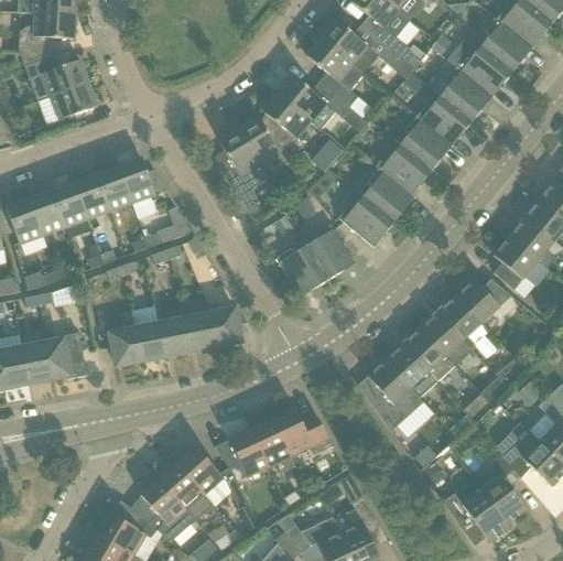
[(18,0),(18,12),(33,12),(33,11),(75,14),(75,12),(73,12),(74,4),(76,4),(77,0),(18,0)]
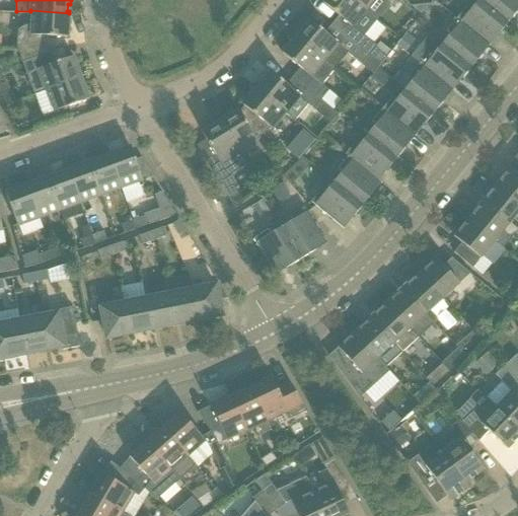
[(378,18),(366,9),(356,0),(324,0),(323,1),(340,14),(333,22),(369,53),(380,62),(386,55),(375,45),(376,44),(365,33),(378,18)]
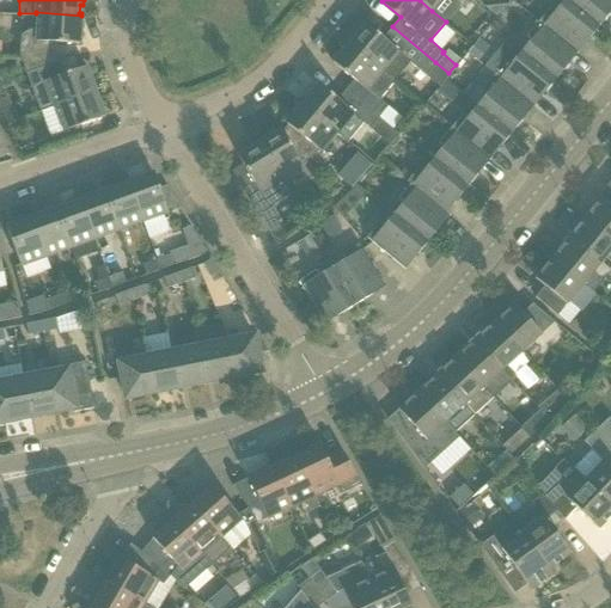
[(420,0),(432,11),(441,0),(458,0),(463,4),(465,0),(420,0)]
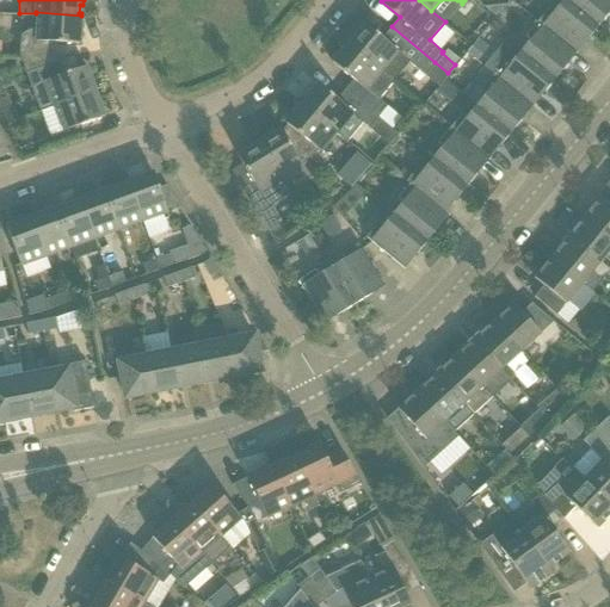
[(577,51),(599,25),(568,0),(561,0),(555,8),(550,5),(538,19),(577,51)]
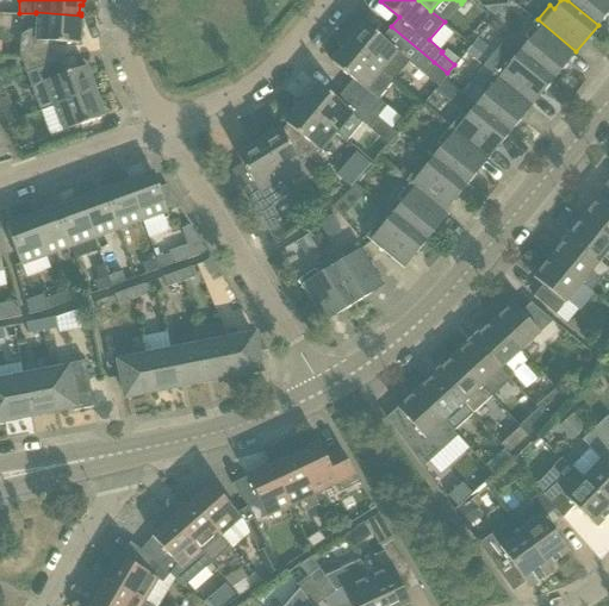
[(567,0),(598,25),(608,11),(608,0),(567,0)]
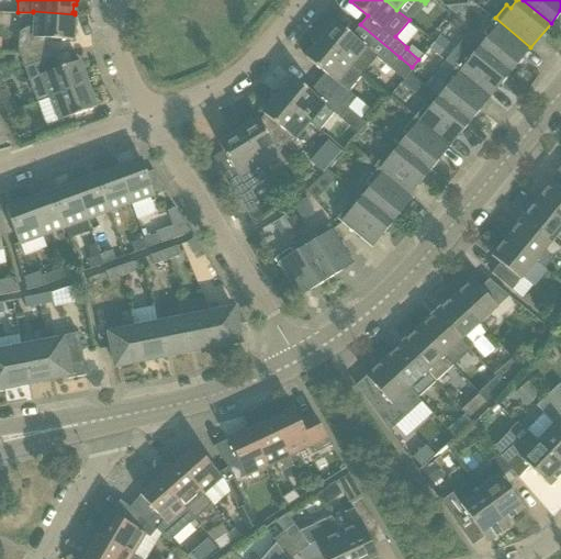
[(74,38),(75,14),(33,11),(33,13),(35,13),(34,25),(29,25),(20,31),(19,48),(24,66),(55,55),(51,42),(51,37),(74,38)]
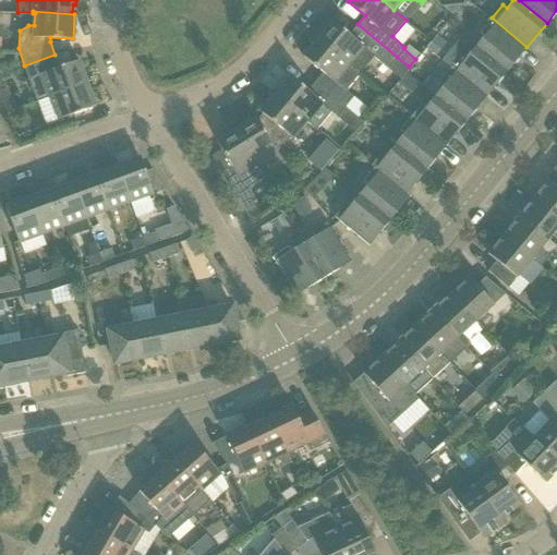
[(507,71),(527,47),(492,17),(481,32),(484,35),(475,45),(507,71)]
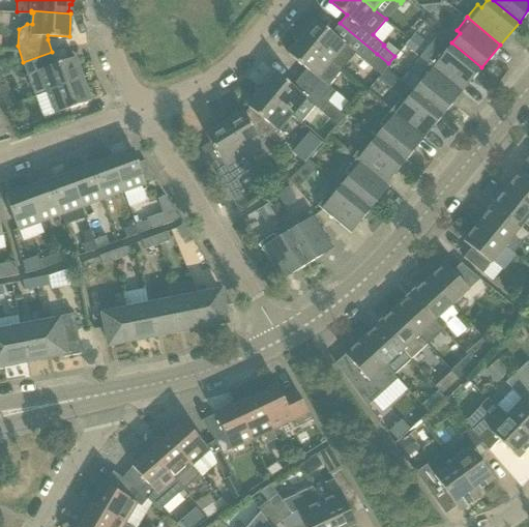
[(377,54),(340,23),(332,32),(316,19),(302,35),(342,67),(354,52),(369,63),(377,54)]
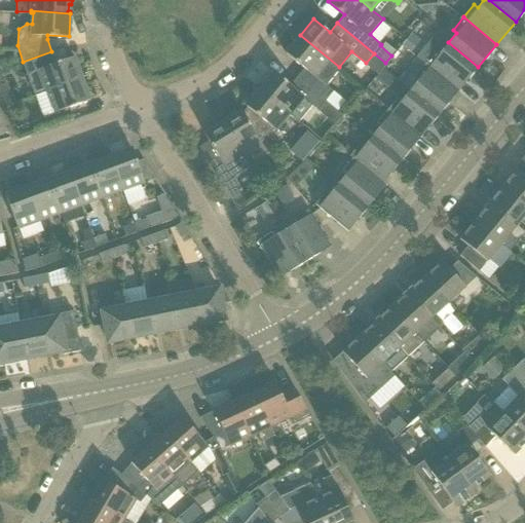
[(339,67),(300,35),(286,51),(305,67),(298,76),(326,100),(334,89),(326,83),(339,67)]
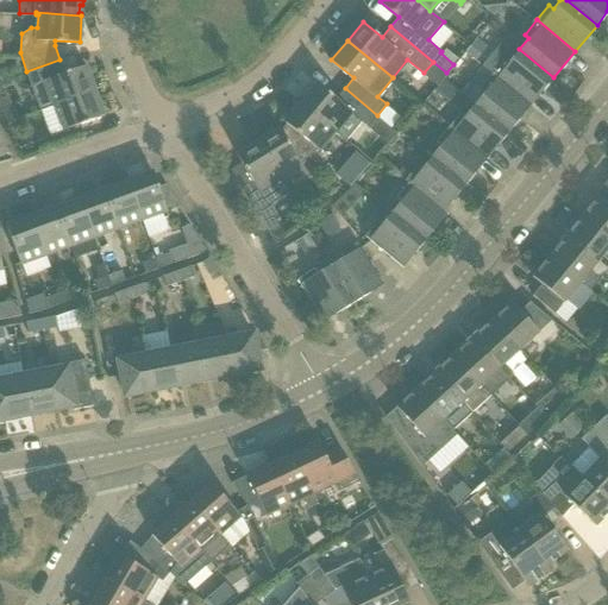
[(532,104),(553,77),(519,49),(509,61),(505,57),(493,73),(532,104)]
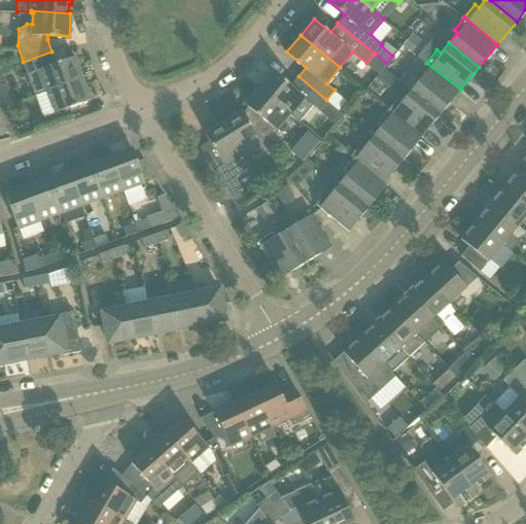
[(56,63),(51,51),(23,62),(35,93),(47,88),(48,90),(82,77),(75,56),(56,63)]
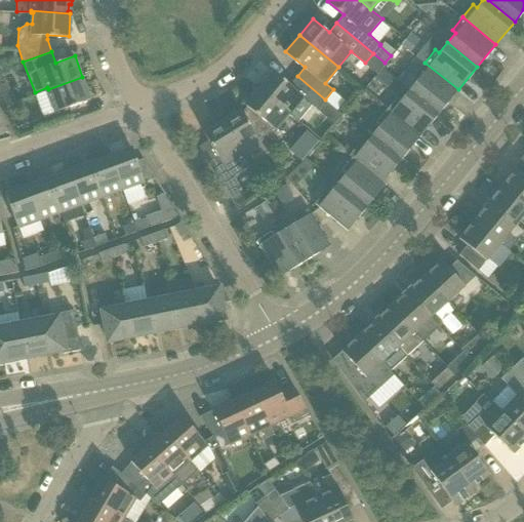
[(410,71),(402,81),(410,88),(439,113),(450,99),(458,89),(425,63),(415,74),(410,71)]
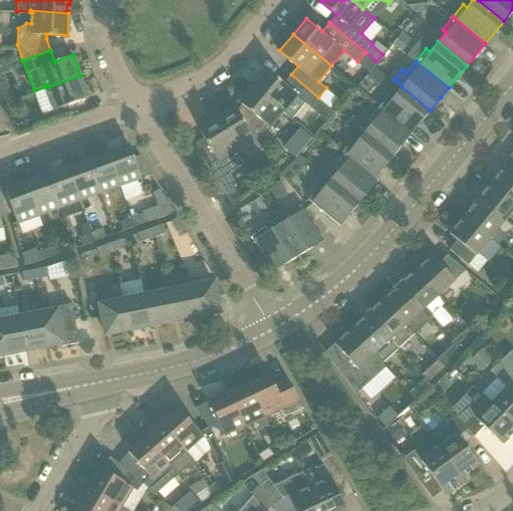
[(318,97),(291,74),(284,82),(267,69),(254,85),(283,109),(283,108),(292,116),(304,101),(311,106),(318,97)]
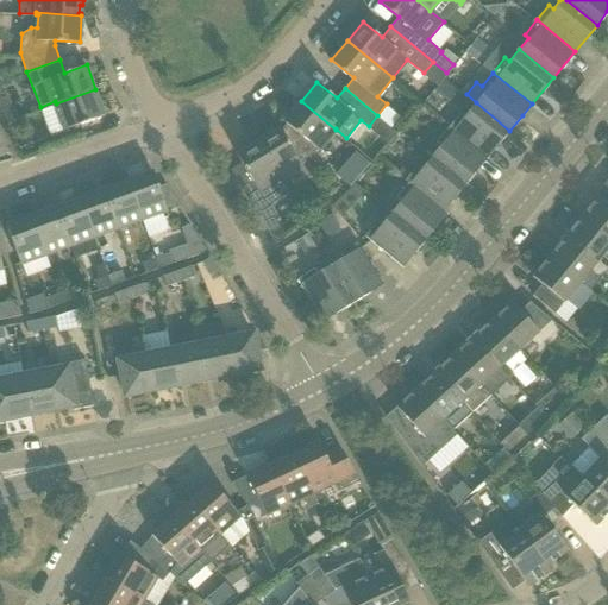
[(105,114),(95,89),(56,104),(64,128),(105,114)]
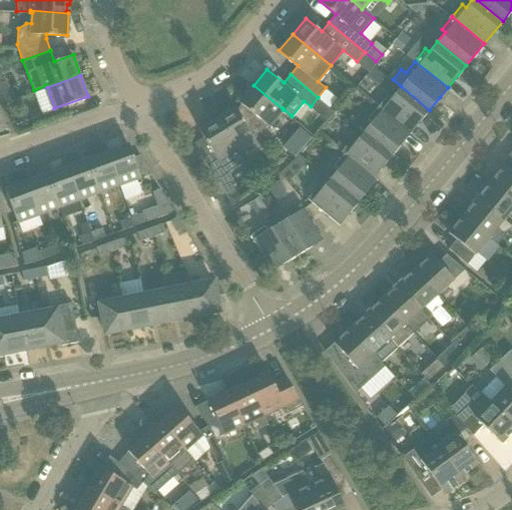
[(5,79),(0,81),(0,91),(9,87),(5,79)]
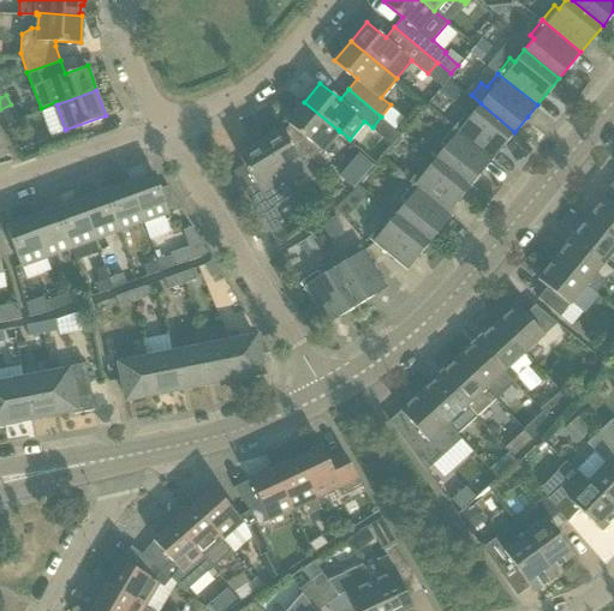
[(321,149),(323,150),(339,131),(304,102),(288,121),(290,124),(284,130),(297,150),(309,138),(321,149)]
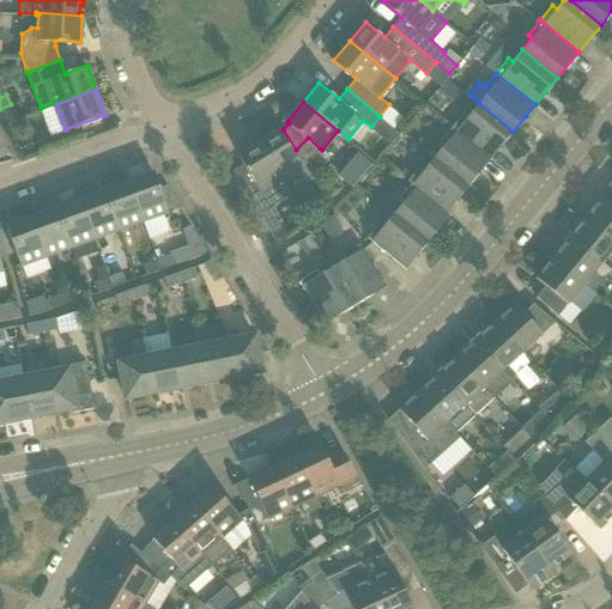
[(491,158),(513,132),(479,103),(468,115),(465,111),(453,126),(491,158)]
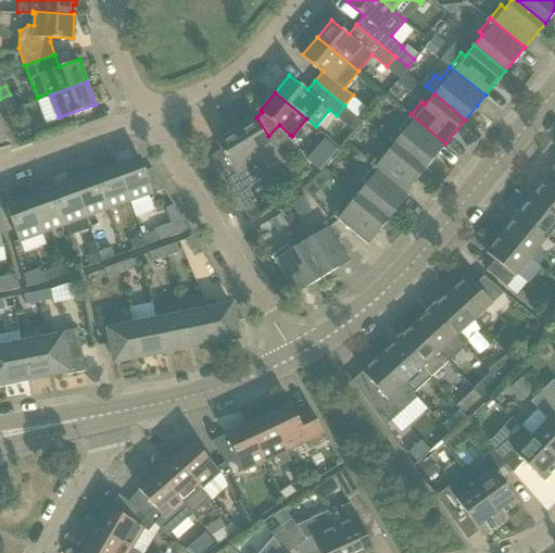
[(426,167),(445,143),(411,114),(399,128),(403,132),(394,141),(426,167)]
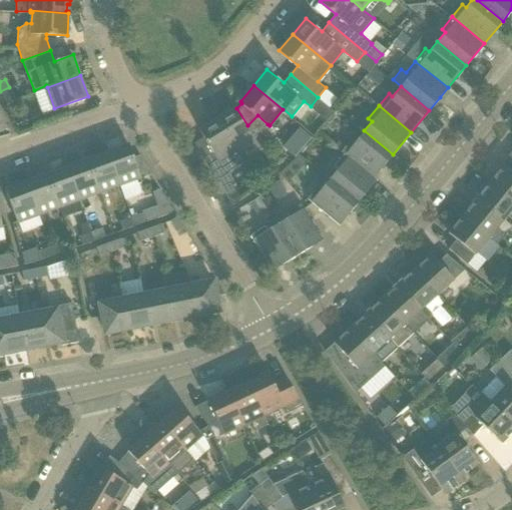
[(247,125),(236,108),(235,107),(217,118),(237,150),(256,139),(254,137),(268,124),(258,115),(247,125)]
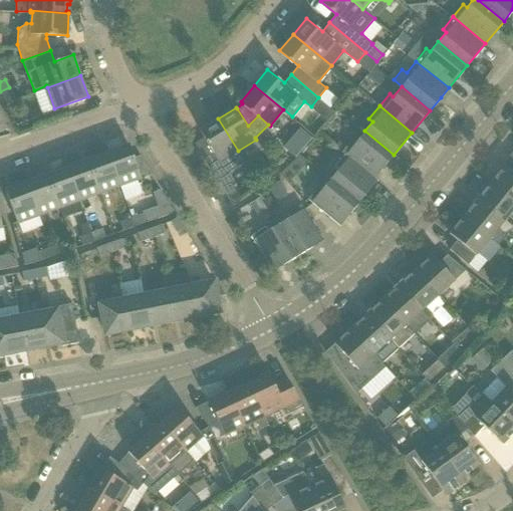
[(8,128),(2,115),(0,116),(0,130),(0,131),(8,128)]
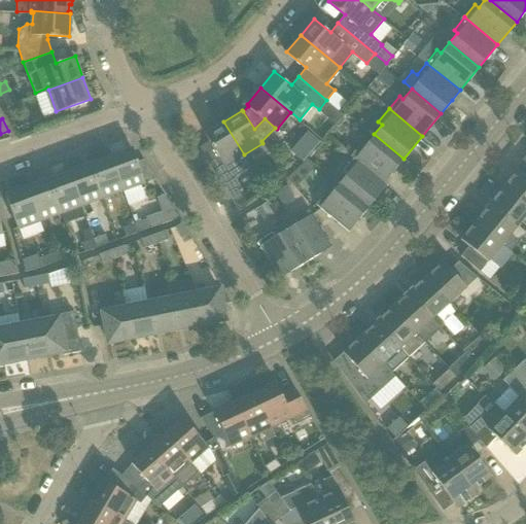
[(212,143),(202,149),(222,182),(233,175),(250,165),(244,154),(223,121),(205,133),(212,143)]
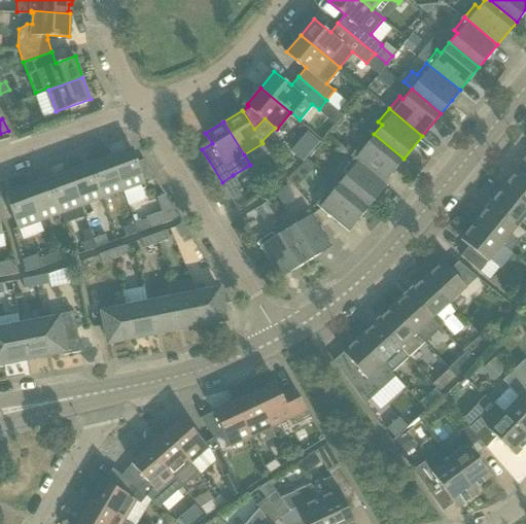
[(287,146),(303,159),(320,138),(305,125),(287,146)]
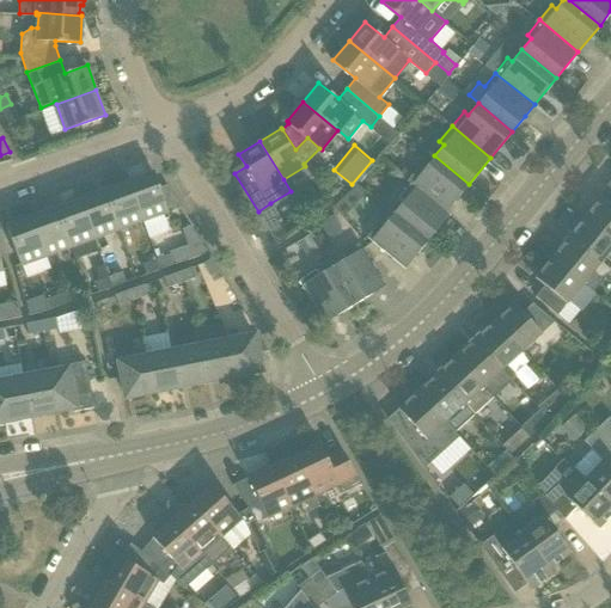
[(447,210),(469,184),(434,155),(425,167),(420,164),(408,179),(450,214),(451,213),(447,210)]
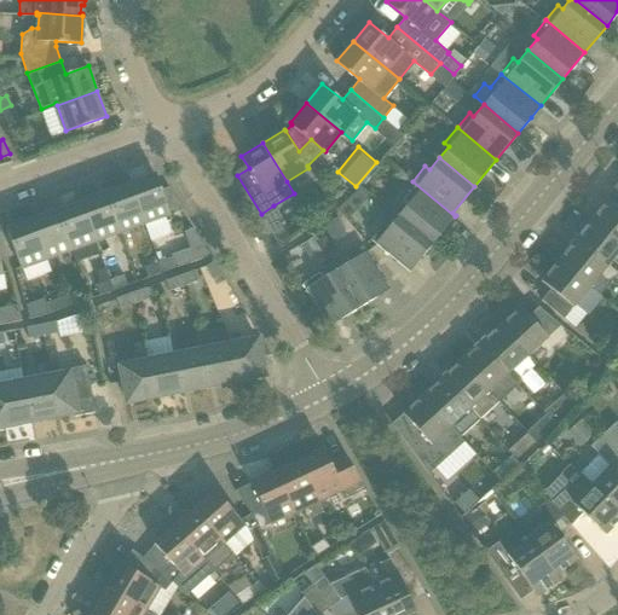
[(169,185),(162,189),(157,174),(132,183),(145,221),(152,238),(172,231),(165,214),(183,207),(169,185)]
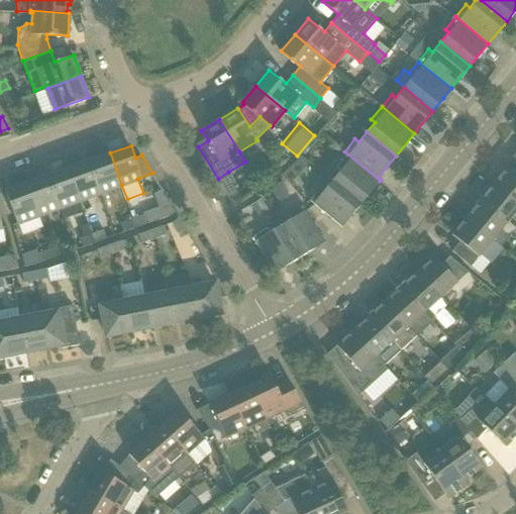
[(362,203),(380,181),(344,151),(346,153),(337,166),(340,169),(332,179),(362,203)]
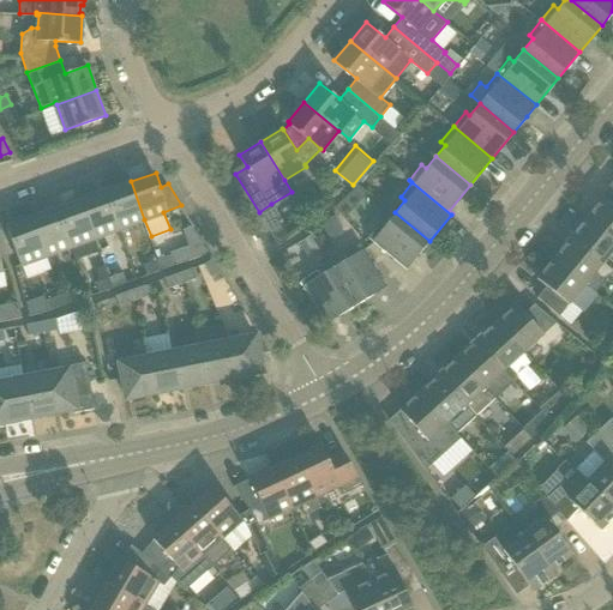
[(144,219),(131,181),(106,191),(120,228),(144,219)]
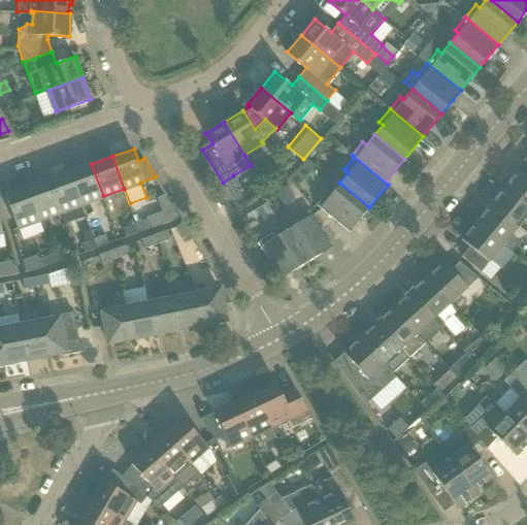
[(103,196),(91,164),(70,171),(81,204),(103,196)]
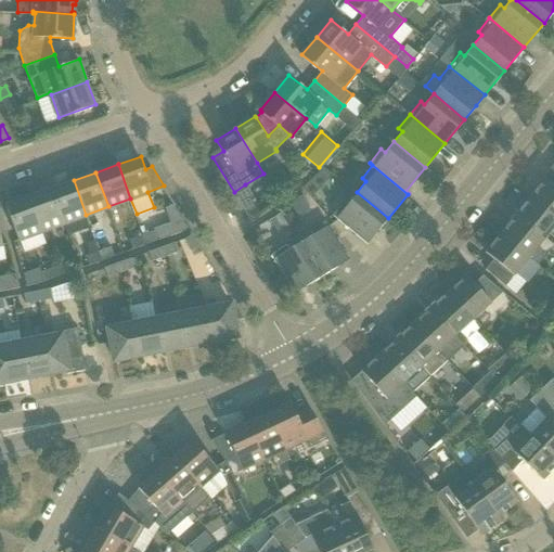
[(553,183),(546,178),(530,196),(553,215),(553,183)]
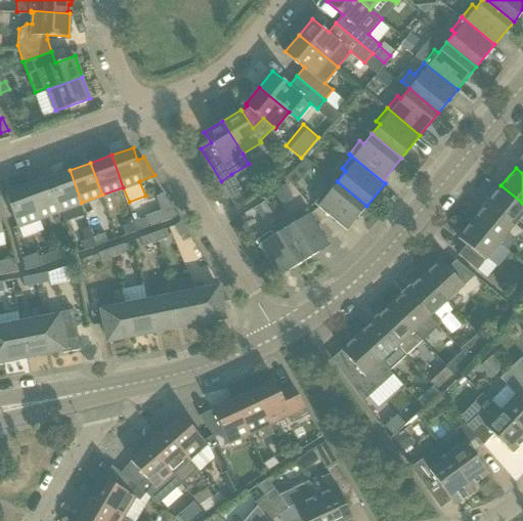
[(81,203),(70,170),(48,178),(60,210),(81,203)]
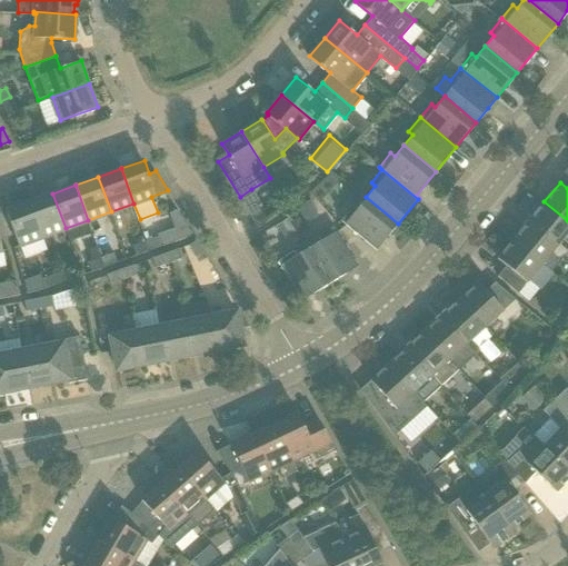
[(66,228),(52,194),(30,201),(42,237),(66,228)]
